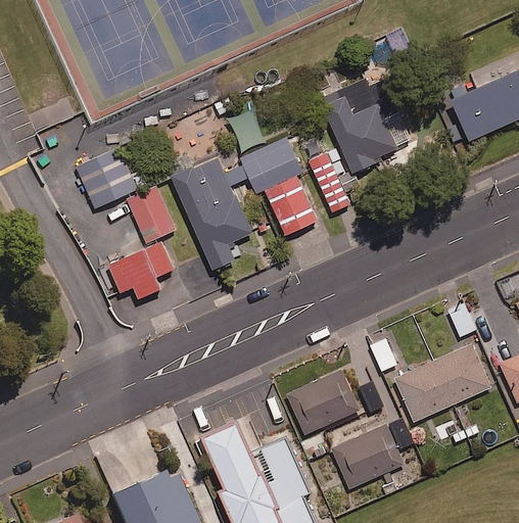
[(408,54),(397,28),(383,33),(393,59),(408,54)]
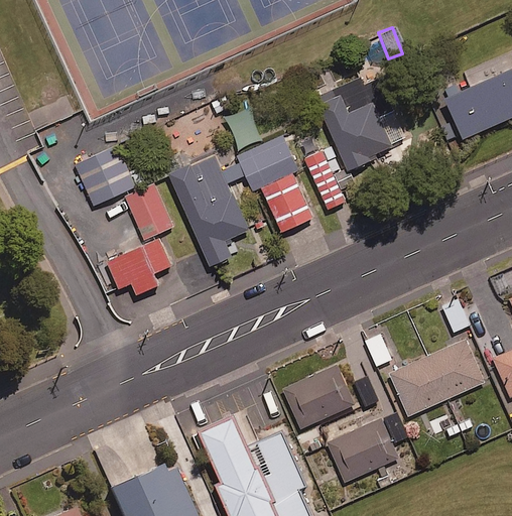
[(511,69),(445,98),(464,139),(511,117),(511,69)]
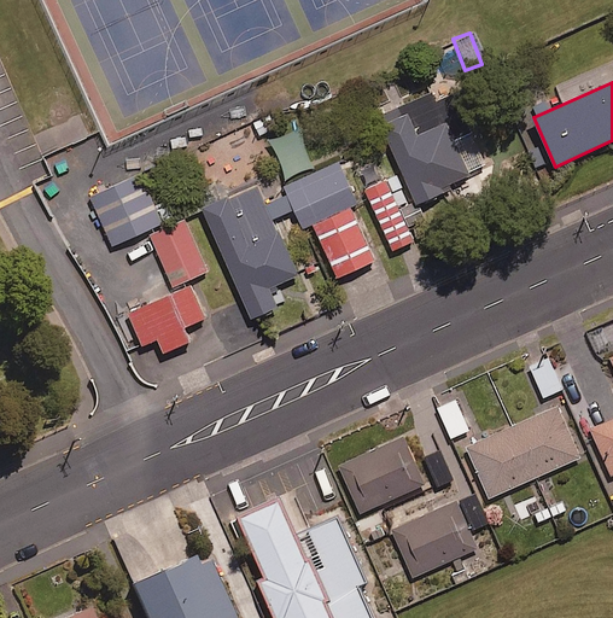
[(408,114),(381,126),(416,203),(443,191),(442,187),(471,174),(447,122),(418,134),(408,114)]
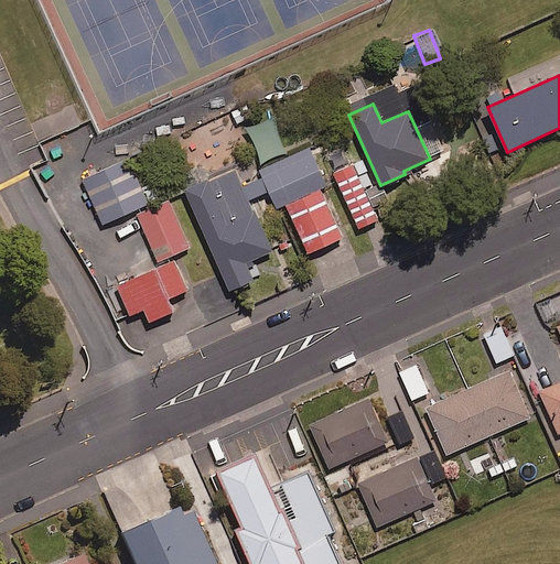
[(309,148),(258,171),(276,208),(286,204),(320,188),(326,185),(309,148)]
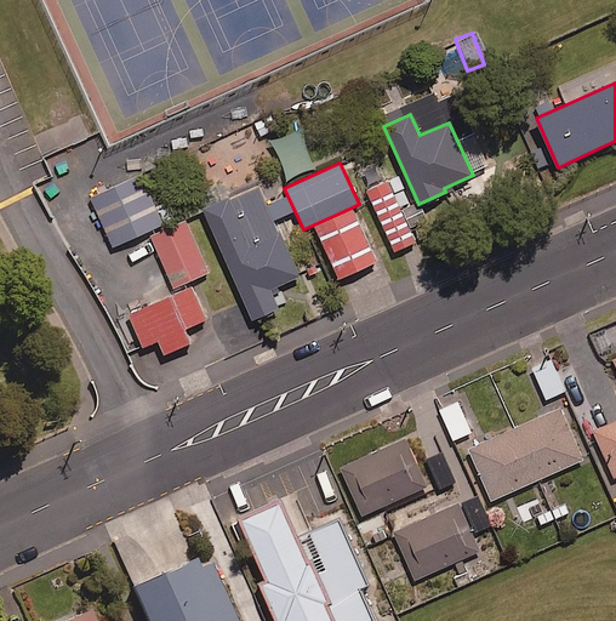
[(163,224),(140,175),(87,198),(110,248),(163,224)]
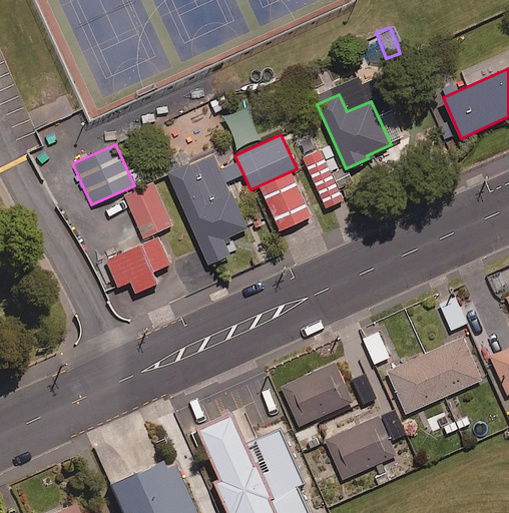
[(320,149),(302,157),(325,207),(343,199),(320,149)]
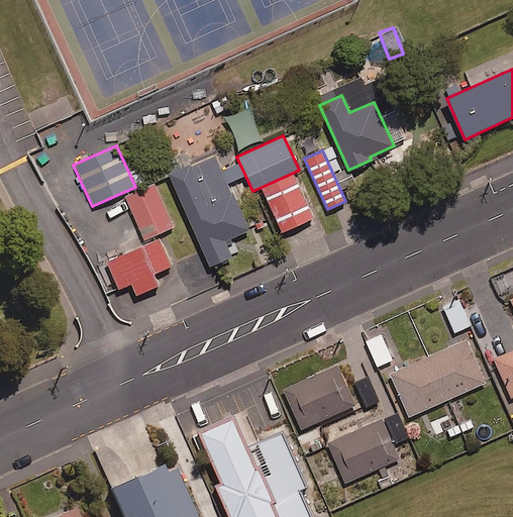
[(191,164),(169,174),(209,267),(232,256),(225,240),(249,230),(233,192),(208,203),(191,164)]
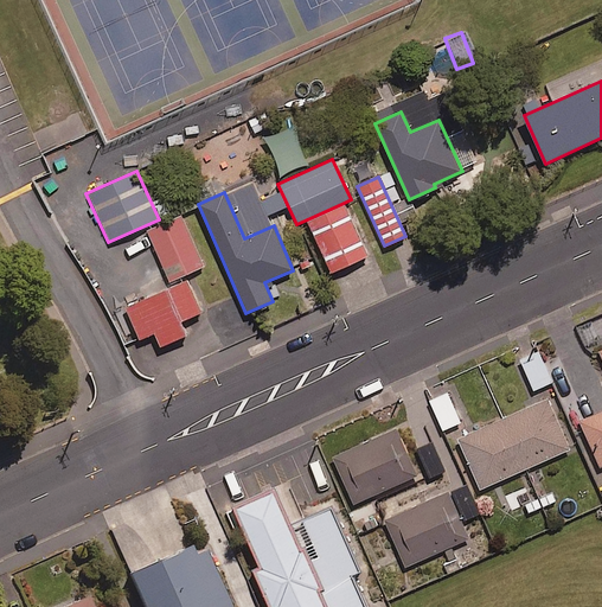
[(344,203),(307,219),(331,273),(369,256),(344,203)]
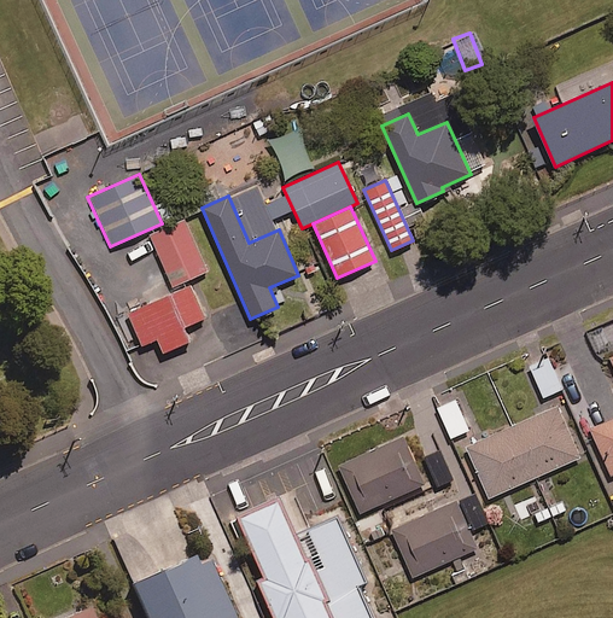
[(184,219),(149,234),(171,287),(208,272),(184,219)]
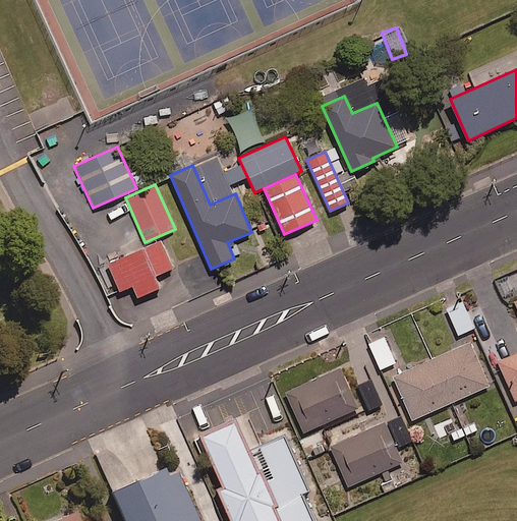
[(163,241),(107,265),(119,292),(174,269),(163,241)]
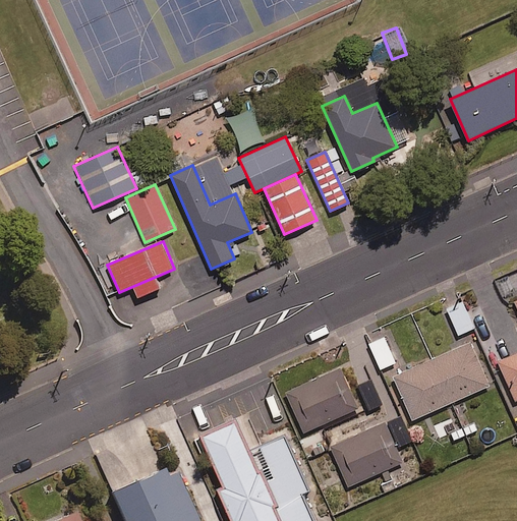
[(516,400),(516,299),(514,301),(516,308),(516,352),(497,361),(515,402),(516,400)]
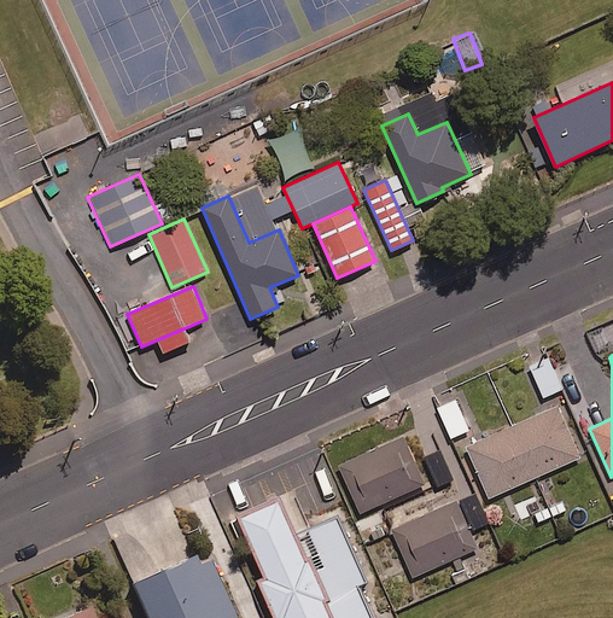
[(556,389),(542,357),(525,366),(539,397),(556,389)]
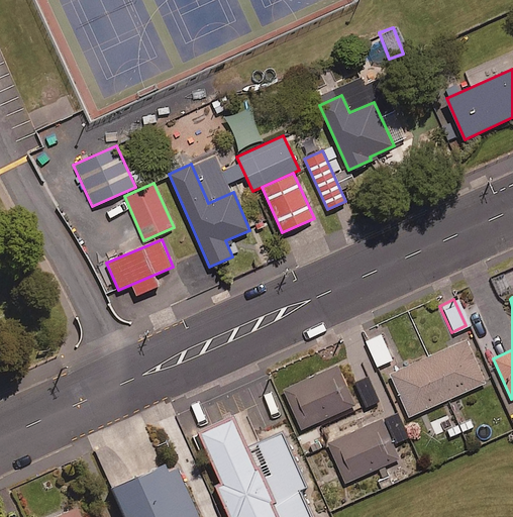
[(388,360),(378,335),(363,341),(373,367),(388,360)]
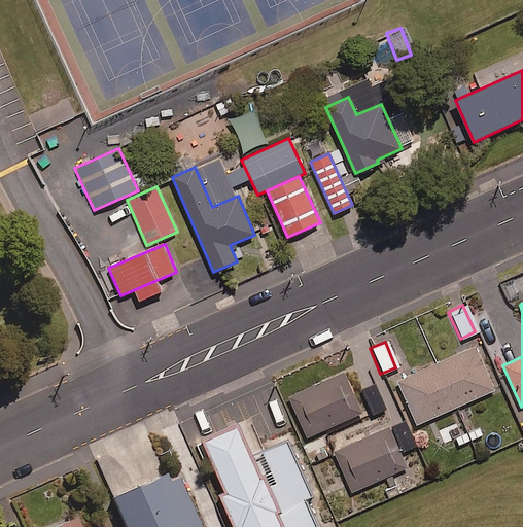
[(476,346),(396,381),(416,425),(495,390),(476,346)]
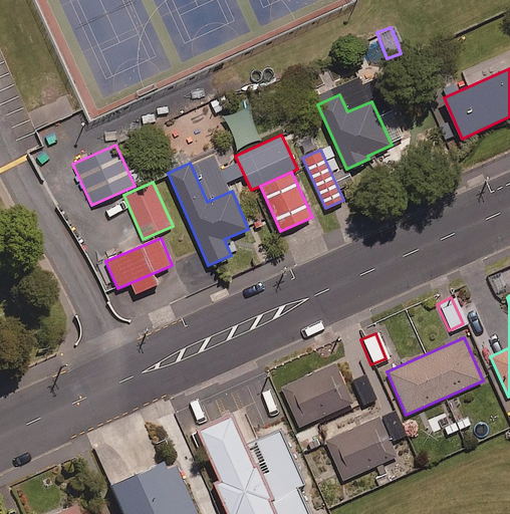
[(334,363),(280,388),(298,427),(352,403),(334,363)]
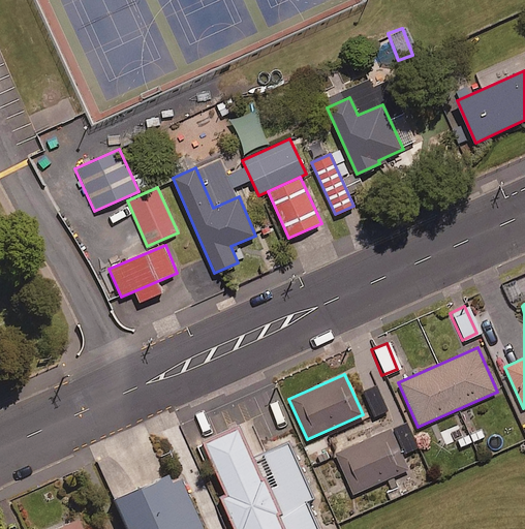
[(375,385),(362,392),(374,416),(388,410),(375,385)]
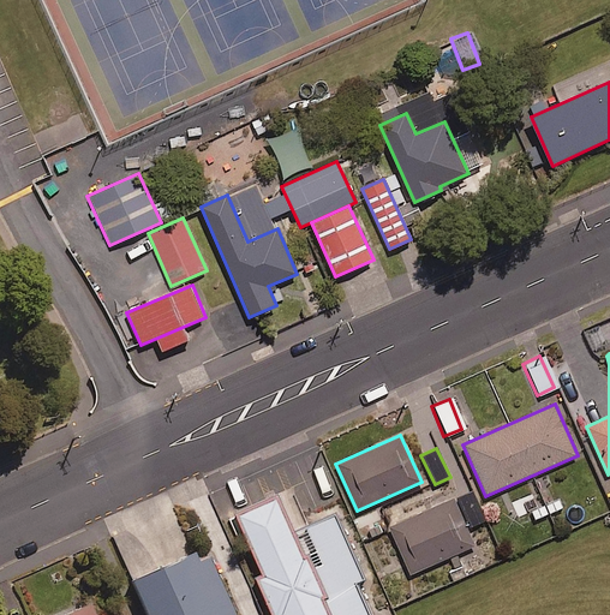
[(280,493),(234,513),(263,574),(256,578),(273,614),(371,614),(358,584),(366,579),(336,513),(298,531),(280,493)]
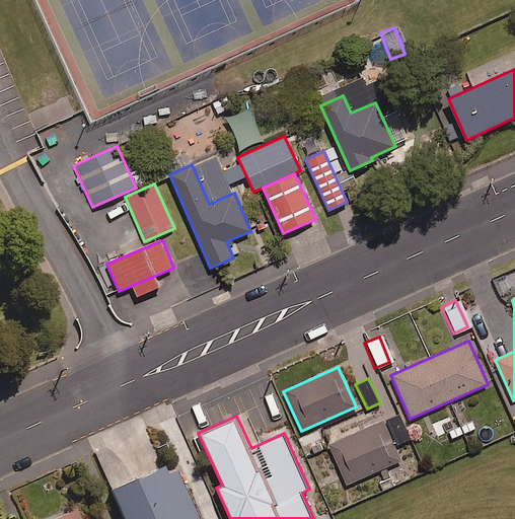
[(410,440),(399,416),(386,421),(397,445),(410,440)]
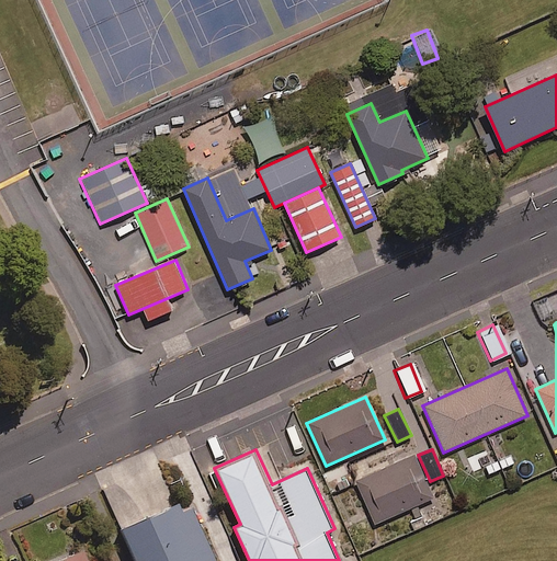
[(415,454),(354,481),(374,525),(434,497),(415,454)]
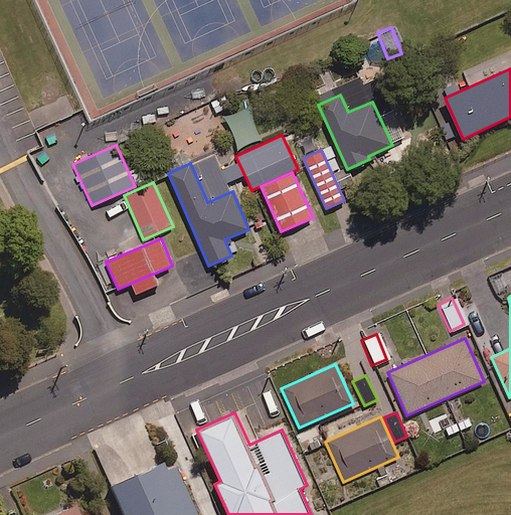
[(162,465),(108,489),(119,514),(195,514),(174,469),(165,473),(162,465)]
